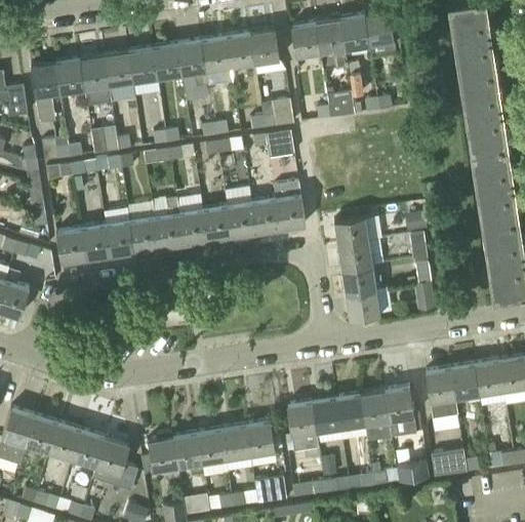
[(458,75),(496,70),(492,38),(497,37),(495,27),(490,28),(485,0),(456,0),(447,1),(458,75)]
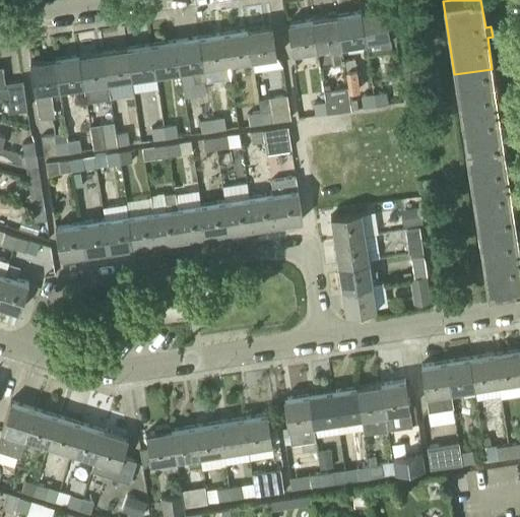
[(363,13),(361,14),(366,45),(368,56),(396,52),(395,41),(391,41),(386,10),(375,12),(373,8),(364,10),(363,13)]
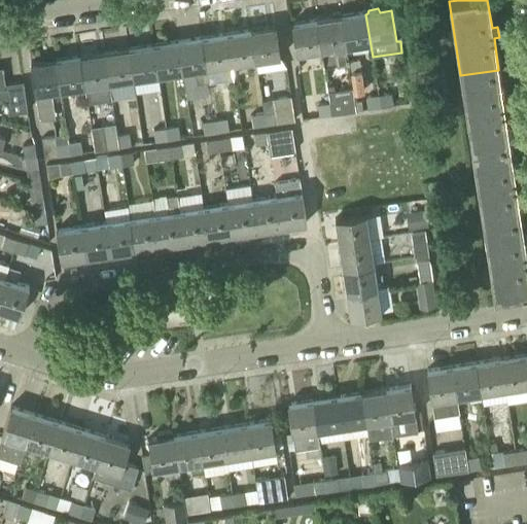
[(371,45),(365,14),(342,18),(347,49),(371,45)]
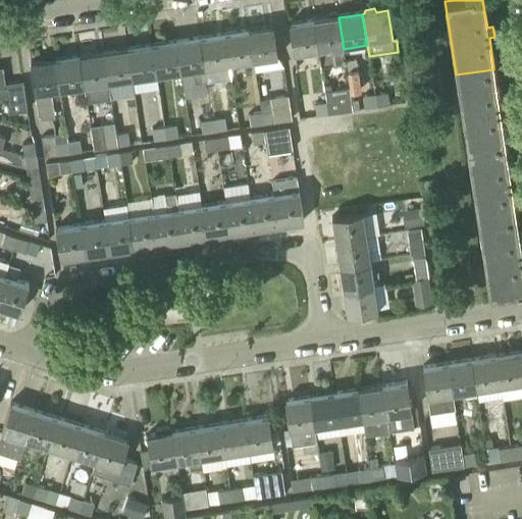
[(338,17),(314,21),(319,52),(321,68),(346,65),(344,49),(338,17)]
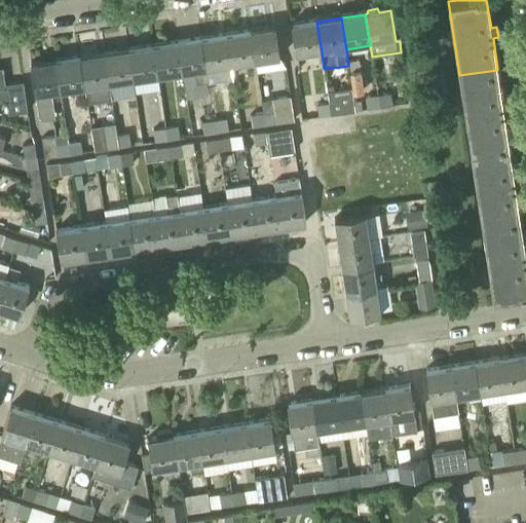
[(322,52),(316,22),(292,26),(296,57),(322,52)]
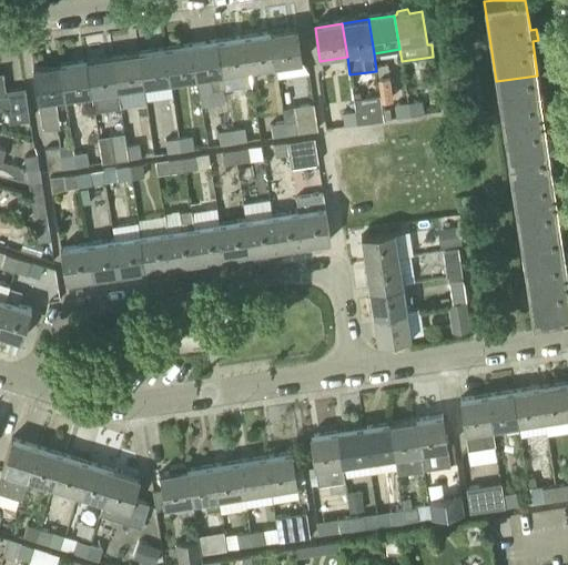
[(297,30),(270,34),(275,68),(303,63),(297,30)]
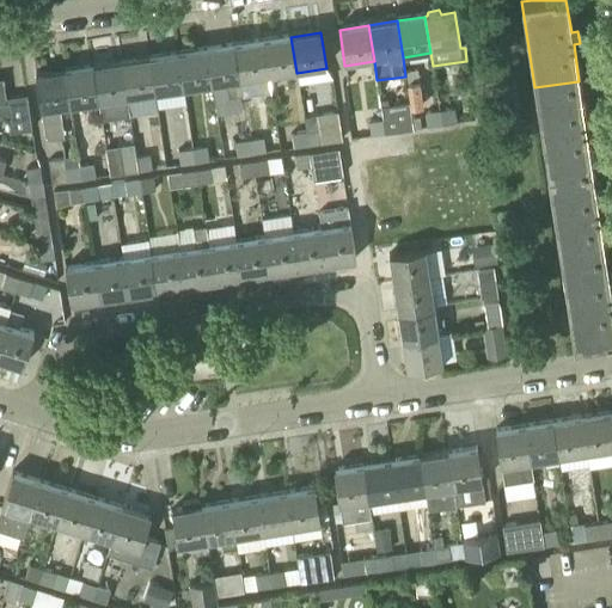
[(263,42),(269,78),(297,73),(291,37),(263,42)]
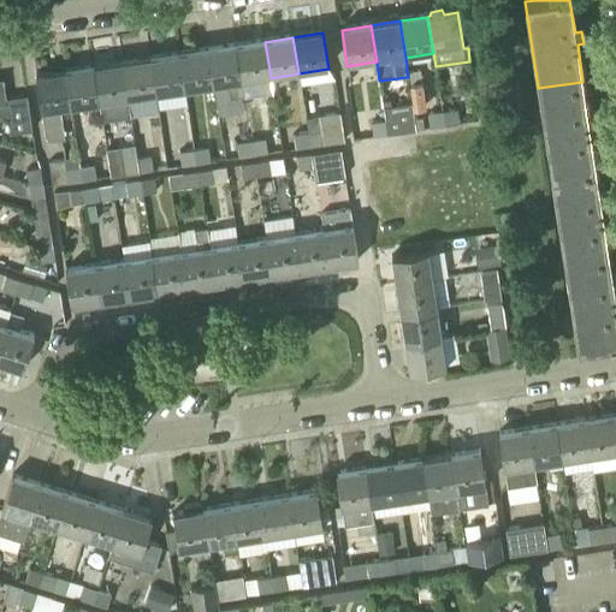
[(241,83),(271,78),(265,42),(236,46),(241,83)]
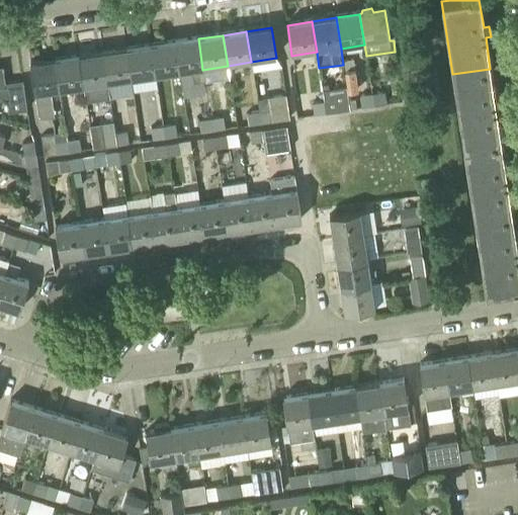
[(198,38),(175,43),(180,73),(191,71),(193,84),(204,82),(202,70),(198,38)]
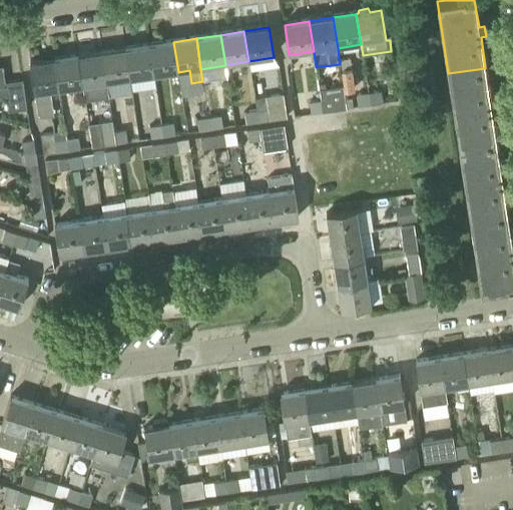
[(173,42),(149,45),(154,76),(178,72),(173,42)]
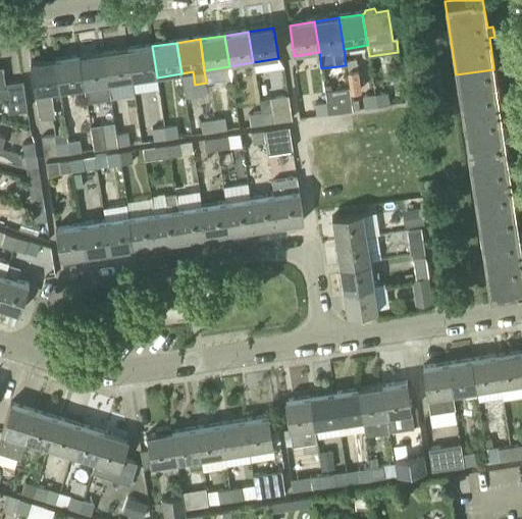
[(152,46),(128,50),(133,81),(157,78),(152,46)]
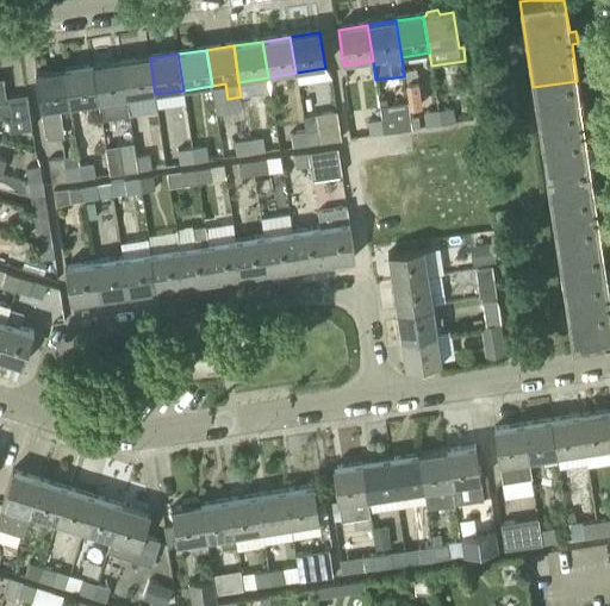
[(150,58),(122,63),(126,99),(155,94),(150,58)]
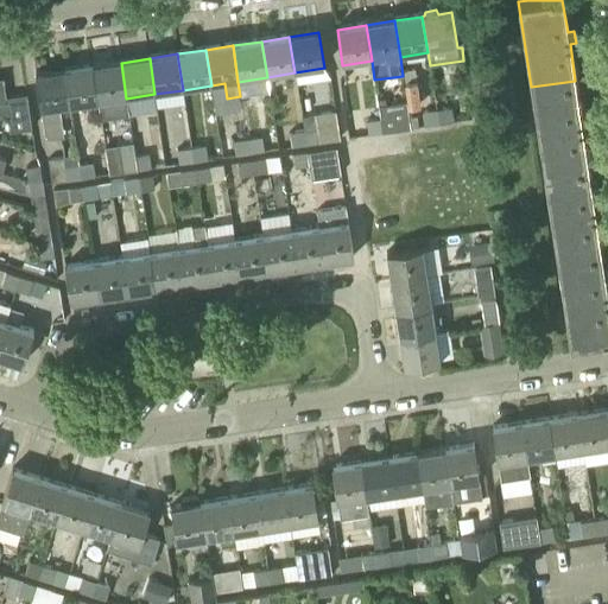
[(93,67),(97,102),(100,122),(128,118),(126,99),(121,63),(93,67)]
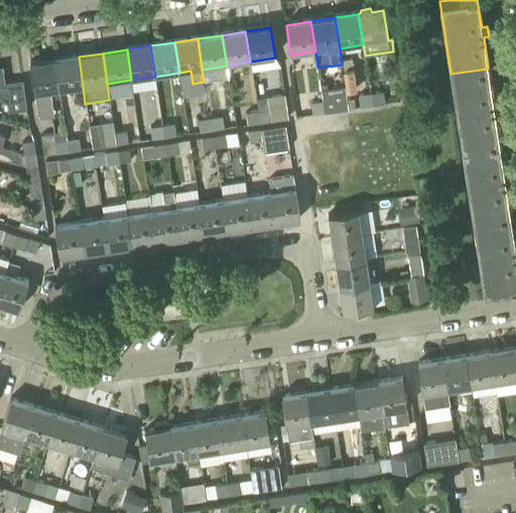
[(79,56),(54,60),(59,91),(83,87),(79,56)]
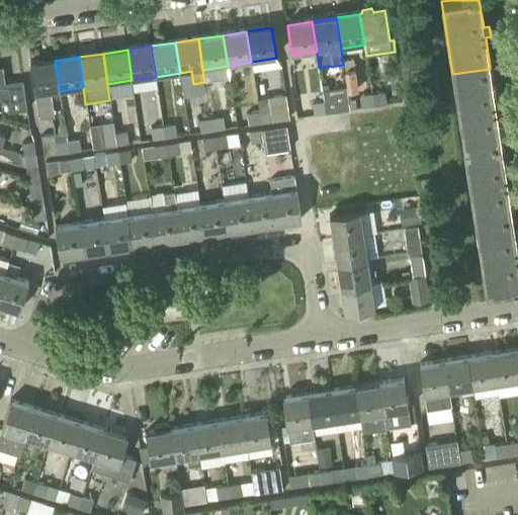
[(51,92),(60,91),(55,61),(30,65),(34,94),(37,117),(44,121),(54,119),(51,92)]
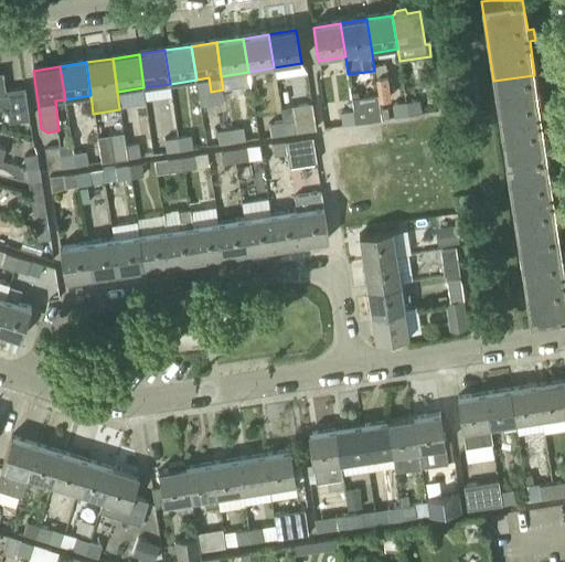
[(0,107),(7,110),(9,125),(29,122),(28,112),(24,89),(6,93),(3,74),(0,74),(0,107)]
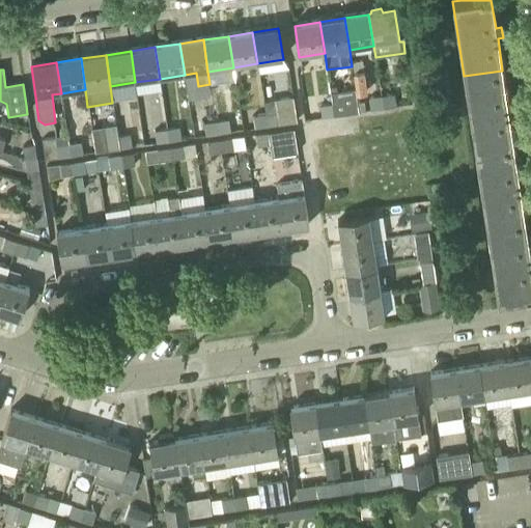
[(475,150),(513,145),(509,113),(513,112),(512,101),(507,102),(502,71),(464,76),(475,150)]
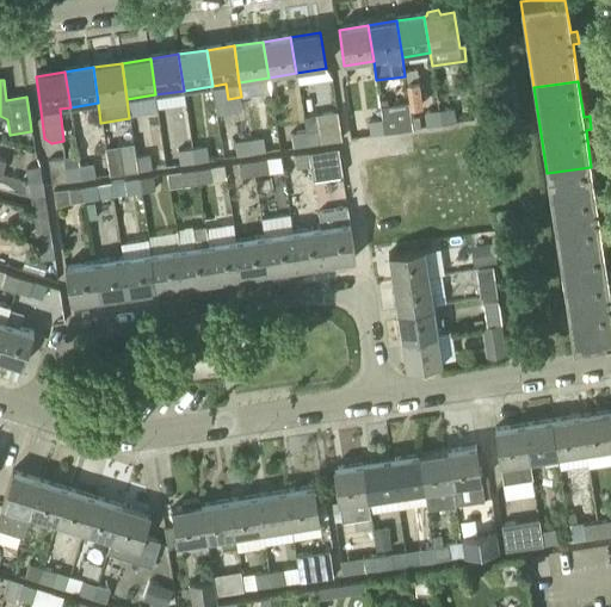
[(419,85),(406,87),(411,111),(423,110),(419,85)]
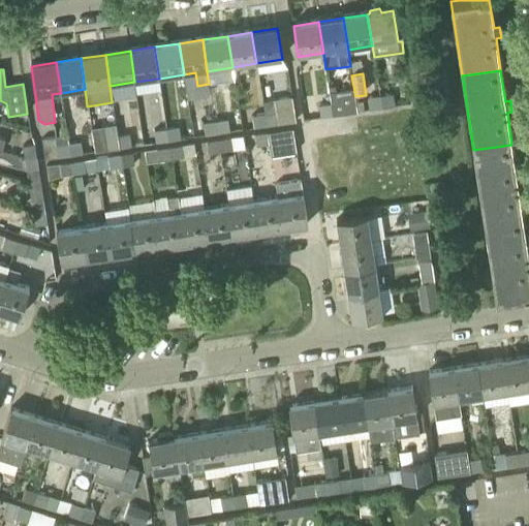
[(333,118),(330,95),(329,89),(302,93),(307,122),(333,118)]
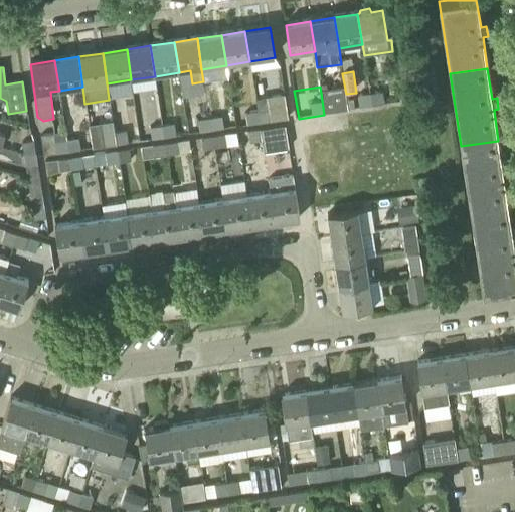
[(344,90),(321,93),(324,115),(347,112),(345,102),(344,90)]
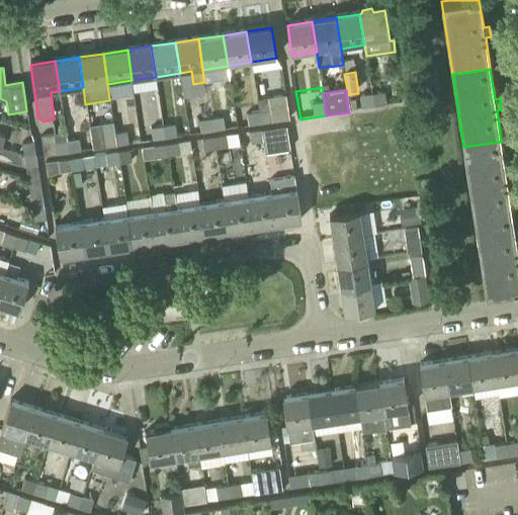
[(384,94),(372,96),(374,108),(386,106),(384,94)]
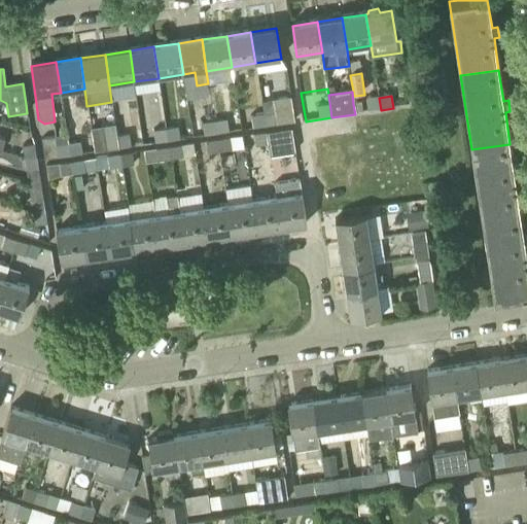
[(381,110),(379,98),(365,100),(367,112),(381,110)]
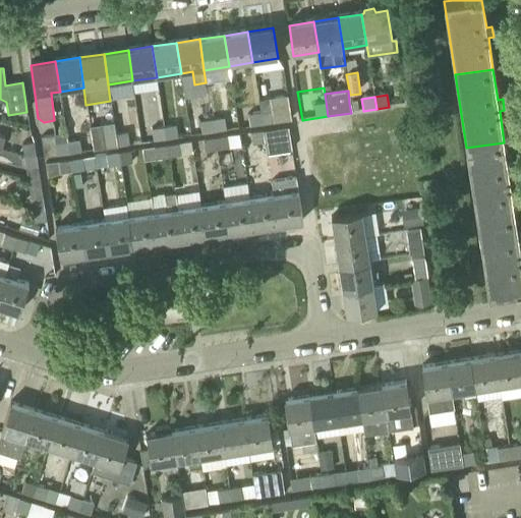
[(261,114),(263,126),(291,122),(287,98),(271,101),(272,112),(261,114)]
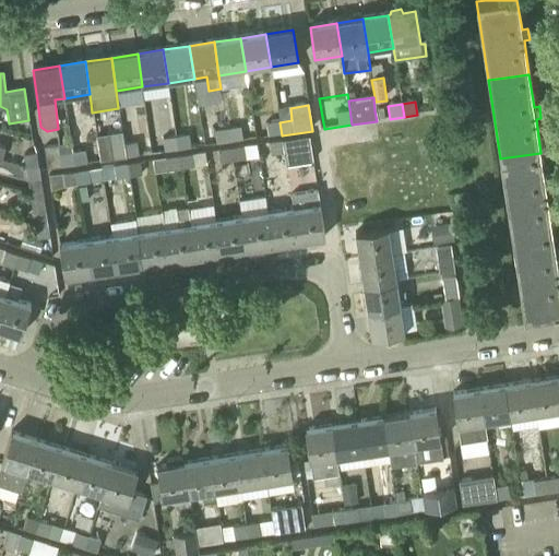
[(375,110),(377,121),(384,119),(383,109),(375,110)]
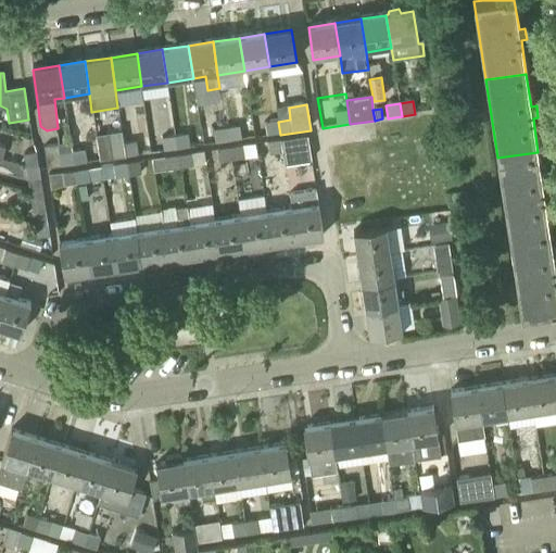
[(266,123),(268,137),(280,135),(278,122),(266,123)]
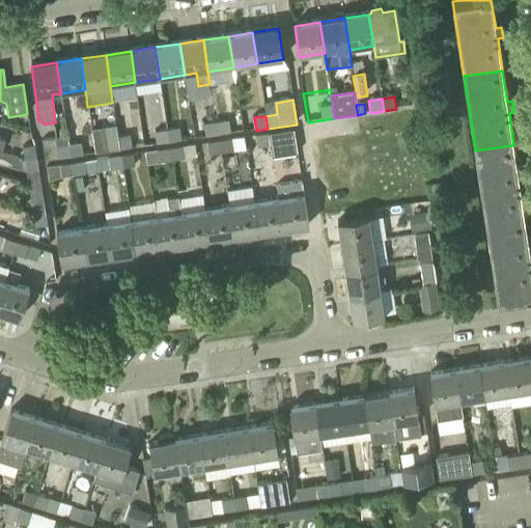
[(216,123),(217,136),(231,134),(229,121),(216,123)]
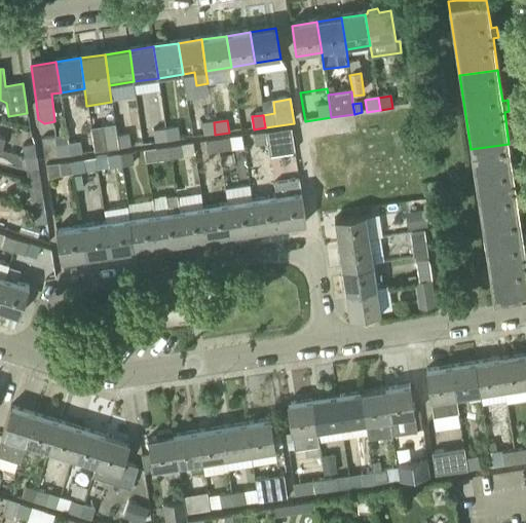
[(202,124),(204,137),(215,135),(214,122),(202,124)]
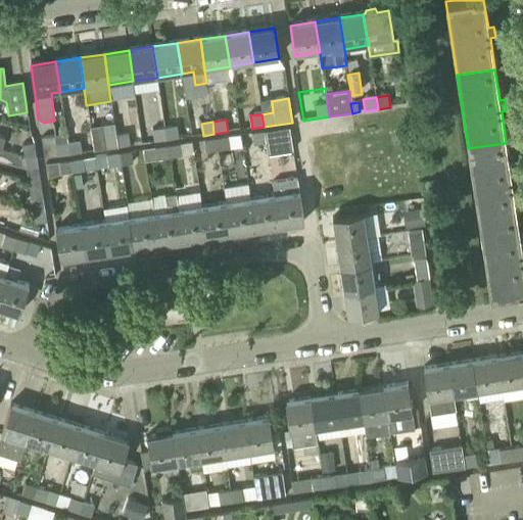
[(101,127),(104,150),(117,148),(116,137),(114,125),(101,127)]
